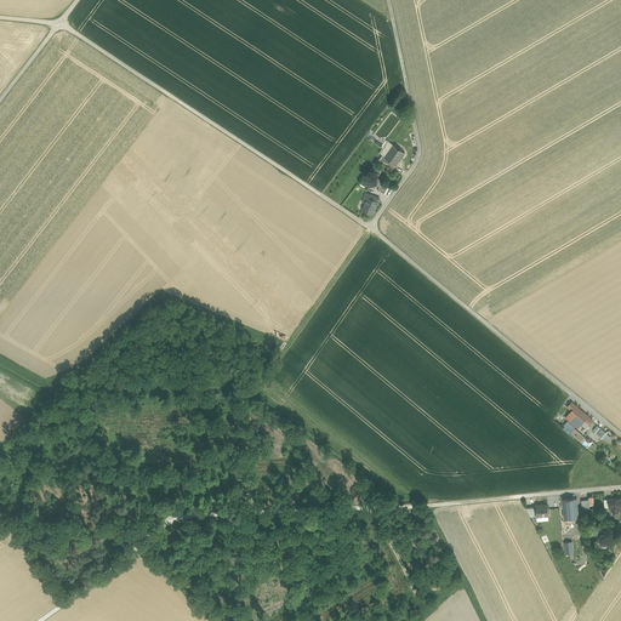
[(405,154),(394,146),(386,158),(396,165),(400,158),(402,158),(405,154)]
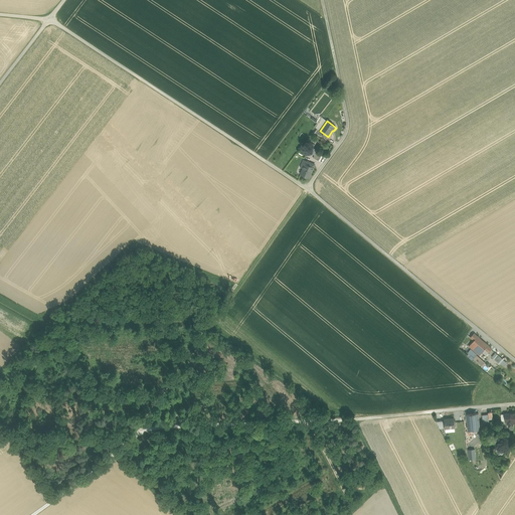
[(310,153),(314,155),(313,158),(318,160),(322,152),(312,148),(310,153)]
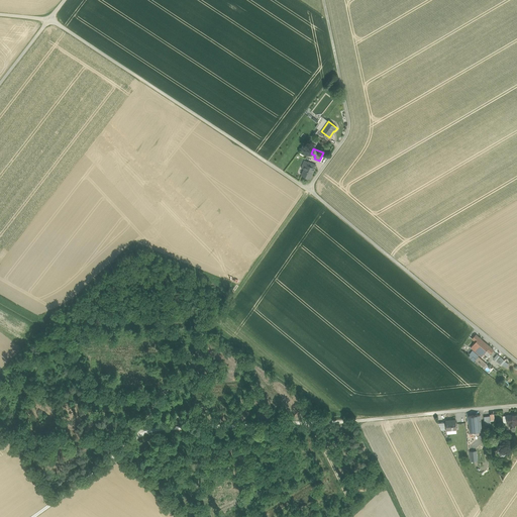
[(301,175),(310,179),(315,169),(307,165),(301,175)]
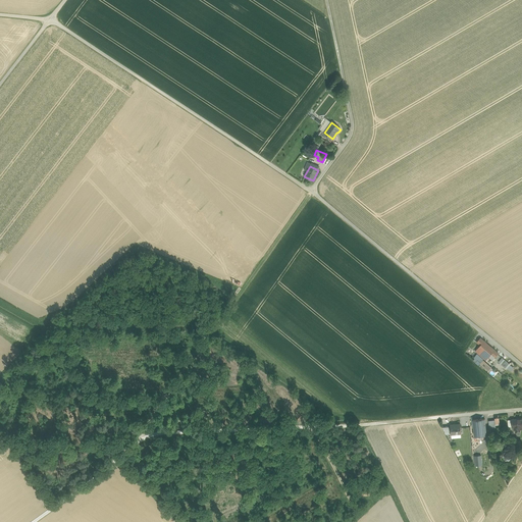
[(499,354),(480,337),(477,342),(480,346),(478,348),(475,351),(486,361),(488,357),(491,355),(494,358),(499,354)]
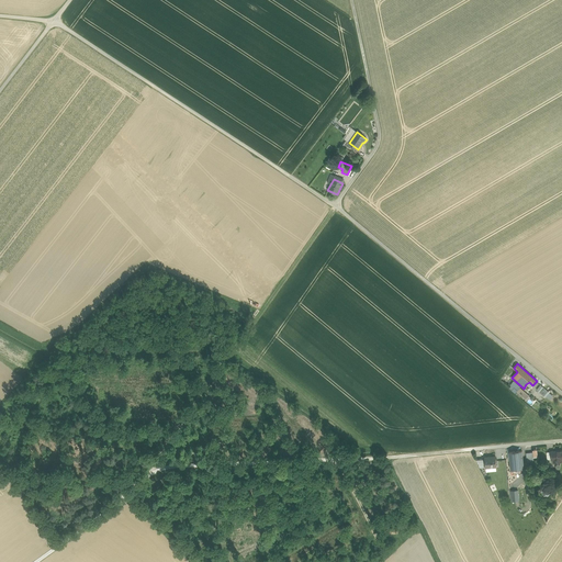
[(519,386),(514,381),(510,385),(516,391),(517,390),(521,394),(524,396),(525,395),(527,397),(528,395),(520,389),(519,390),(518,389),(519,386)]
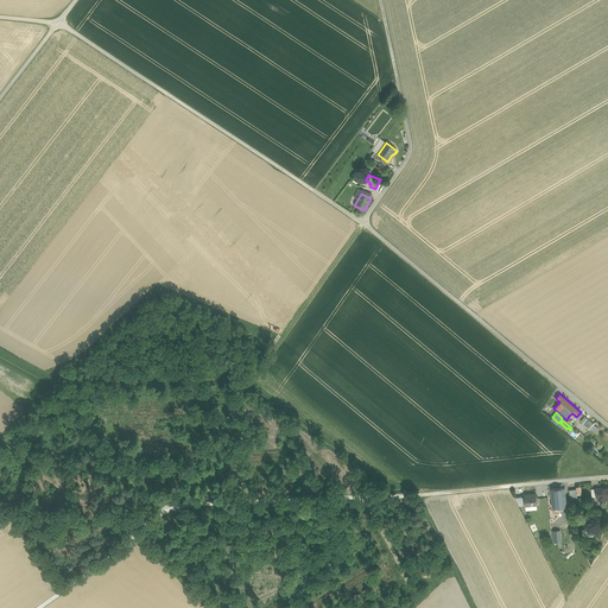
[(595,432),(599,426),(583,417),(580,422),(595,432)]
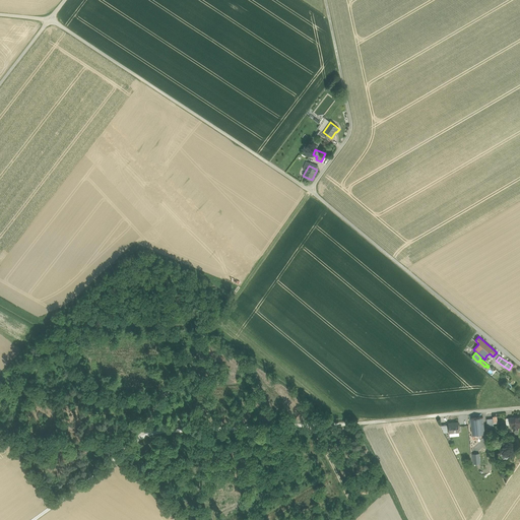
[(483,417),(471,418),(472,435),(484,434),(483,417)]
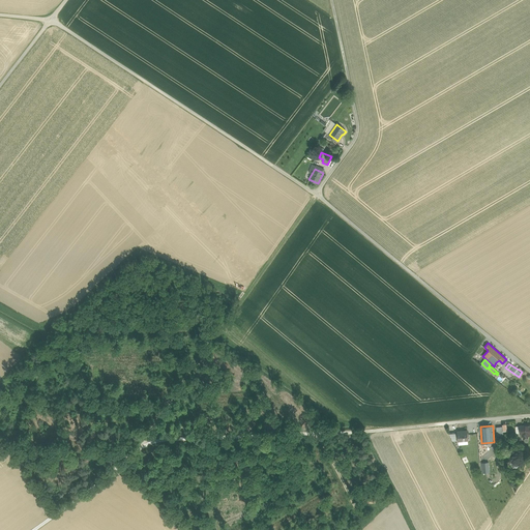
[(529,435),(529,425),(520,425),(521,436),(529,435)]
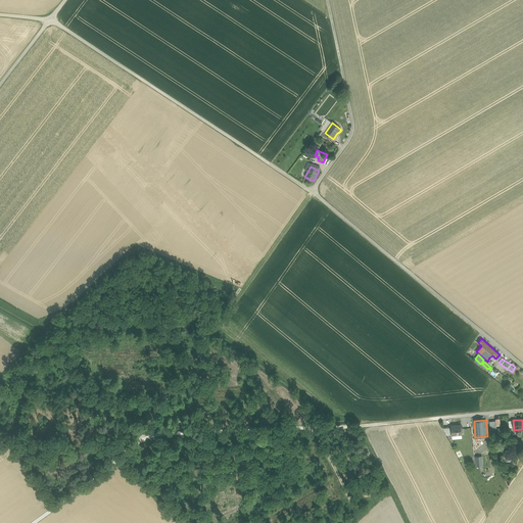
[(461,425),(450,426),(452,435),(462,434),(461,425)]
